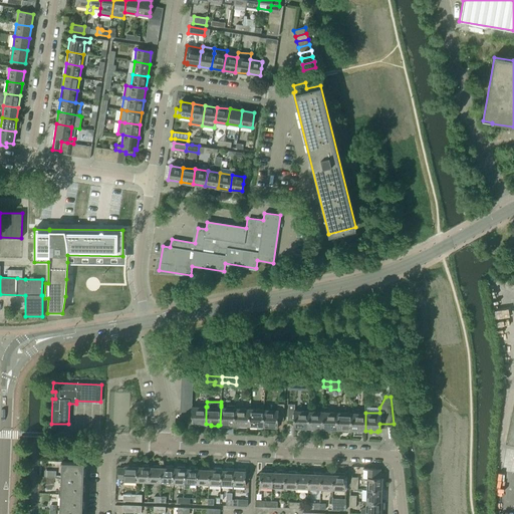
[(264,409),(263,427),(268,427),(268,428),(275,429),(275,427),(277,427),(278,420),(283,420),(284,405),(278,404),(277,409),(264,409)]
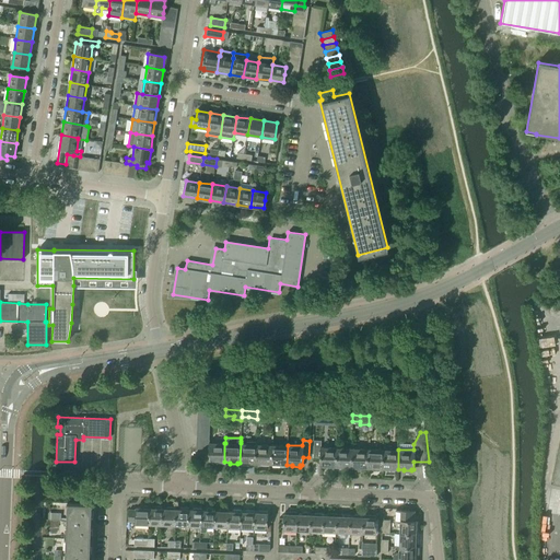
[(314,441),(313,457),(319,457),(319,466),(322,466),(322,468),(329,468),(329,466),(335,466),(336,447),(321,446),(321,441),(314,441)]
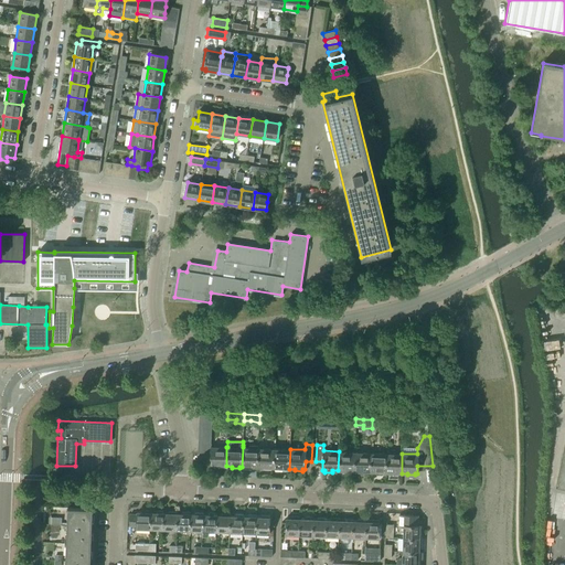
[(211,454),(210,466),(212,466),(212,467),(220,468),(220,466),(226,466),(226,447),(211,446),(211,447),(211,454)]
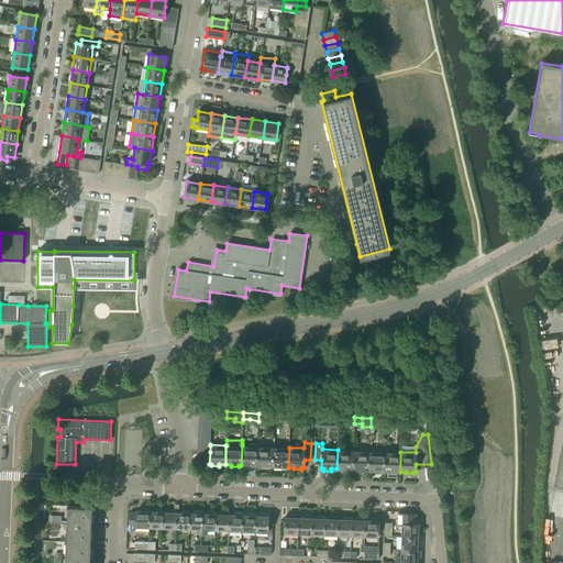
[(242,445),(241,465),(242,465),(242,467),(251,467),(251,465),(256,466),(257,446),(257,445),(249,444),(247,445),(242,445)]
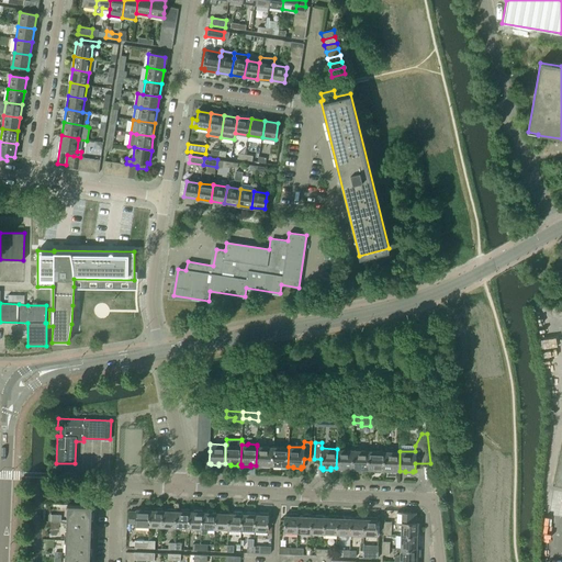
[(257,446),(256,465),(261,465),(261,467),(270,468),(270,465),(272,465),(272,446),(257,446)]
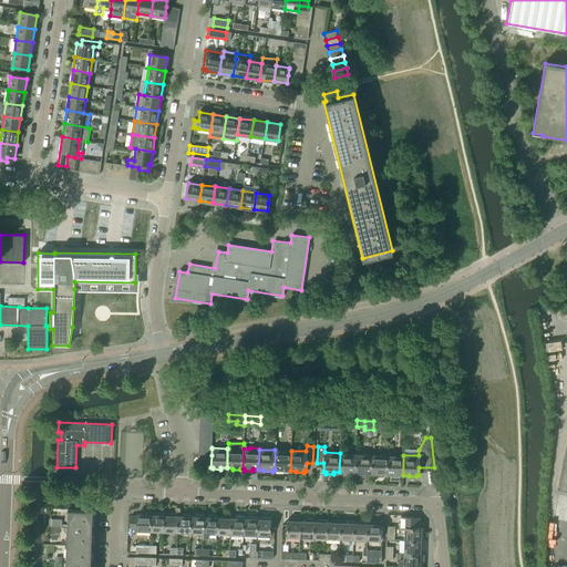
[(275,450),(275,470),(276,470),(276,472),(284,472),(284,470),(290,471),(291,451),(275,450)]
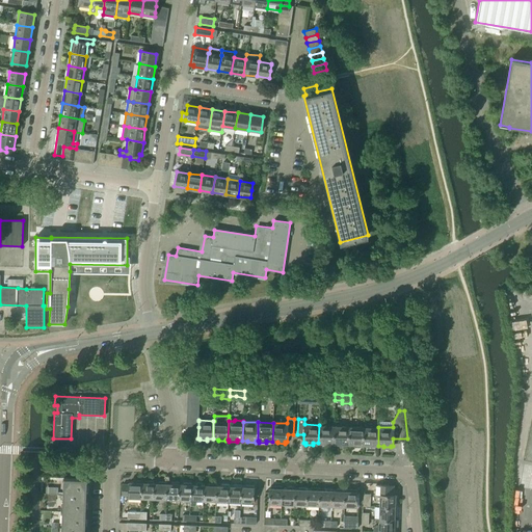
[(319,425),(318,443),(324,444),(324,445),(331,445),(331,444),(334,444),(334,425),(319,425)]
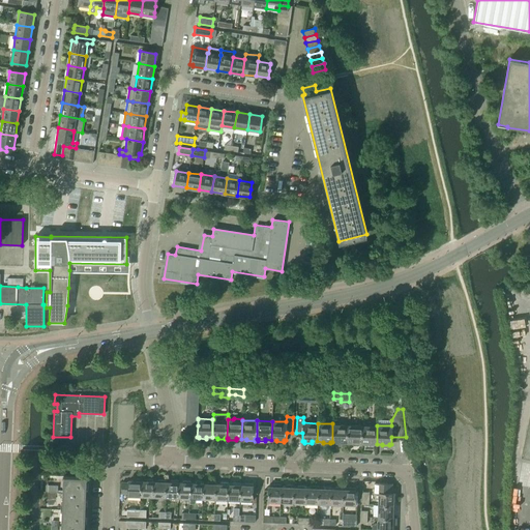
[(332,423),(332,442),(333,442),(333,444),(342,444),(342,442),(347,442),(348,424),(332,423)]
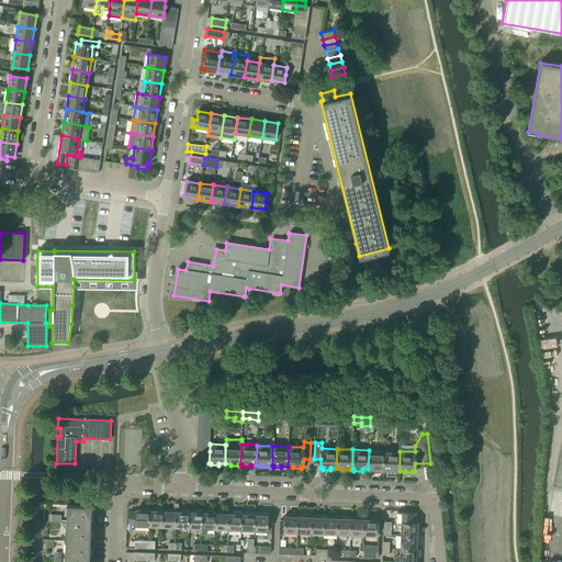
[(369,450),(368,469),(373,470),(373,471),(382,471),(382,470),(383,470),(384,450),(369,450)]
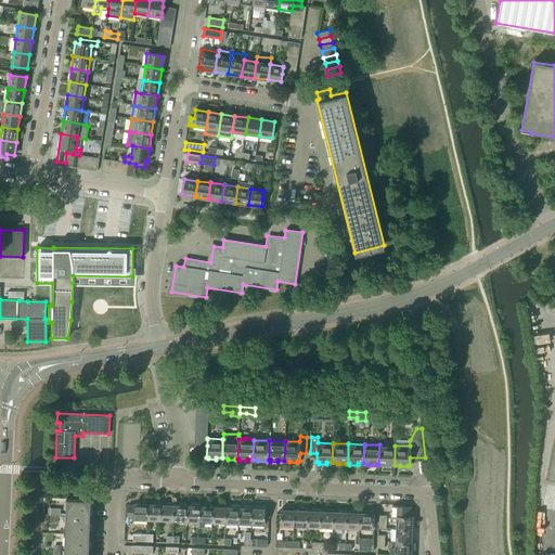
[(379,444),(378,464),(381,464),(381,466),(388,466),(388,464),(395,465),(395,446),(379,444)]
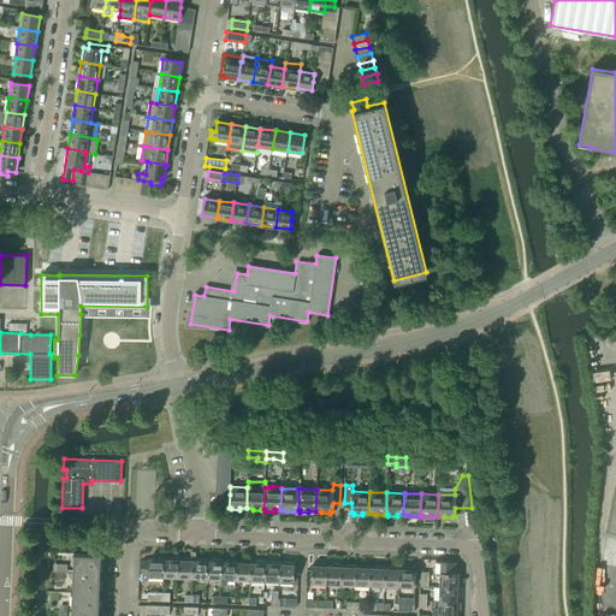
[(78,533),(78,544),(89,544),(89,533),(78,533)]
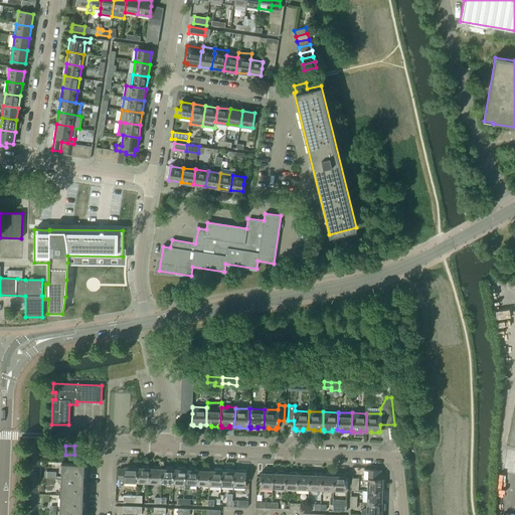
[(81,514),(84,463),(61,462),(59,514),(81,514)]
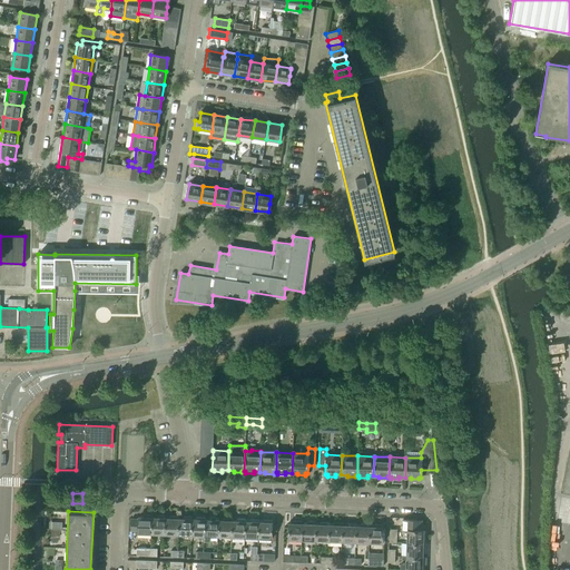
[(150,533),(151,516),(138,514),(138,520),(131,519),(131,531),(137,531),(137,533),(150,533)]
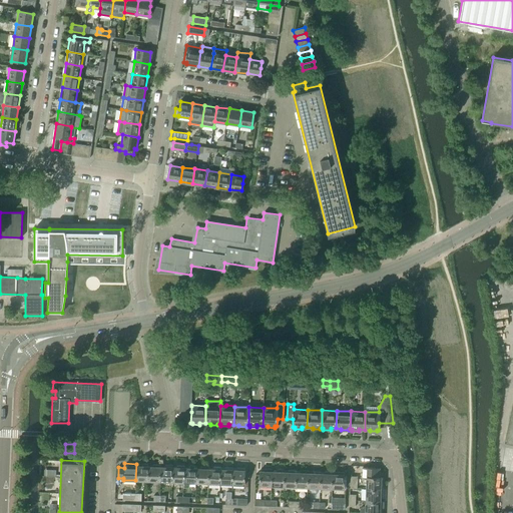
[(147,481),(148,464),(136,464),(135,480),(147,481)]
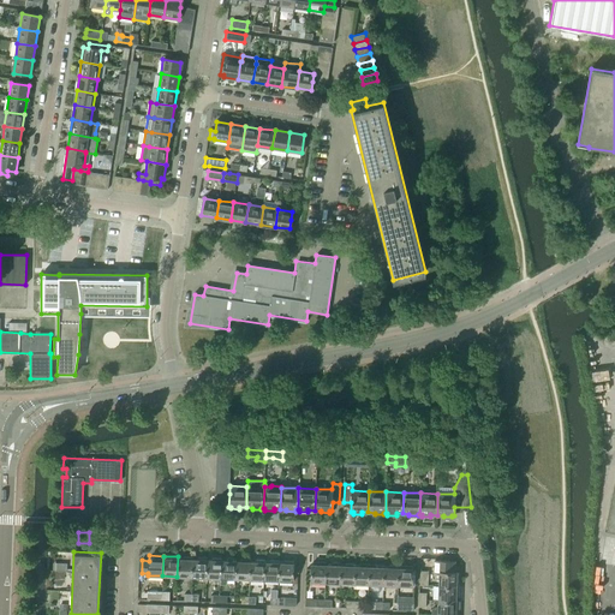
[(191,577),(192,557),(178,556),(177,577),(191,577)]
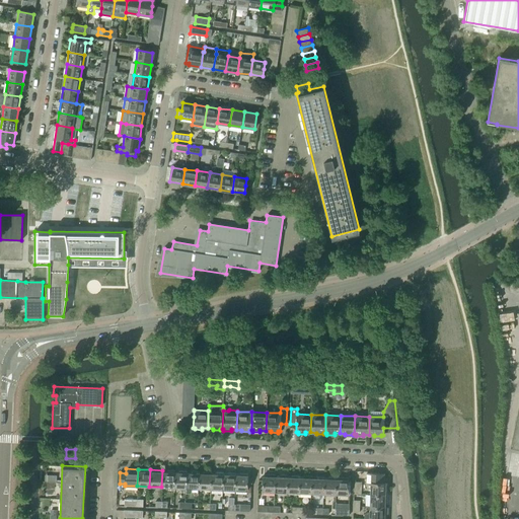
[(173,488),(174,470),(162,470),(161,487),(173,488)]
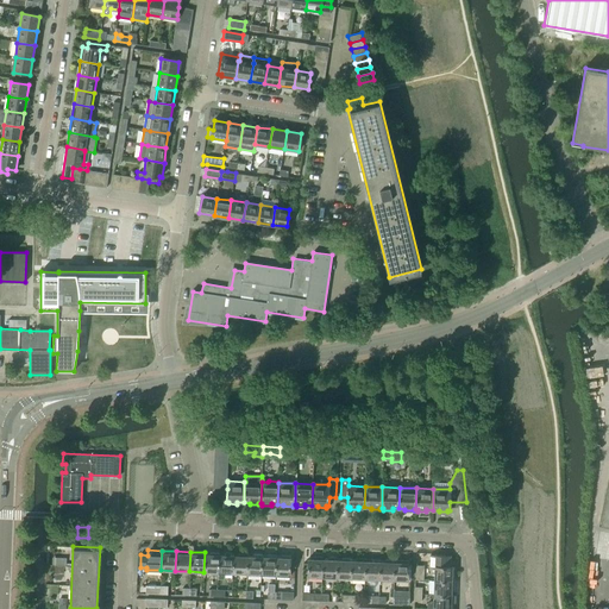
[(218,572),(219,553),(205,552),(203,572),(218,572)]
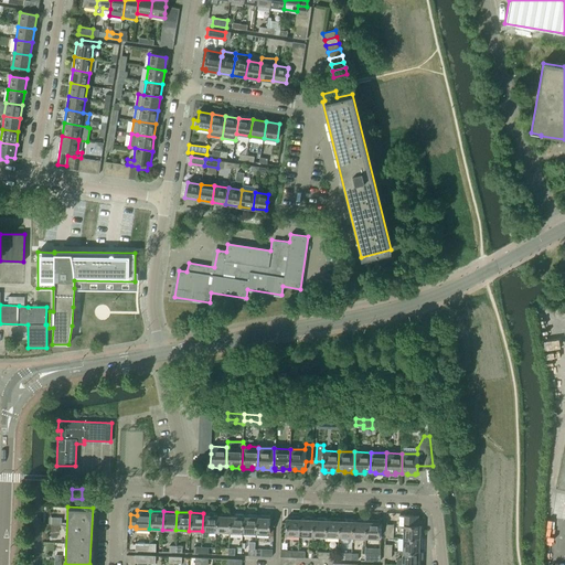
[(215,532),(216,513),(203,513),(202,531),(202,537),(208,537),(208,531),(215,532)]
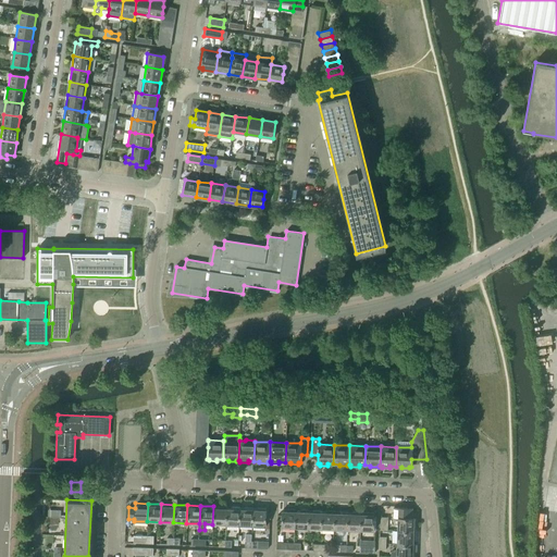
[(225,524),(226,507),(213,506),(212,524),(225,524)]
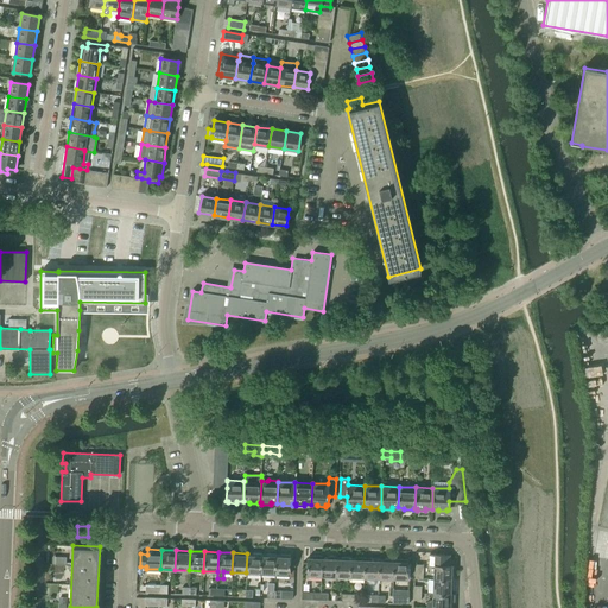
[(260,574),(261,553),(247,553),(246,572),(260,574)]
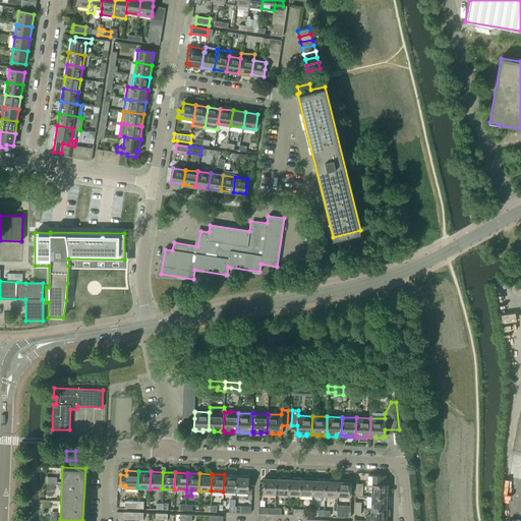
[(235,491),(236,475),(224,474),(223,491),(235,491)]
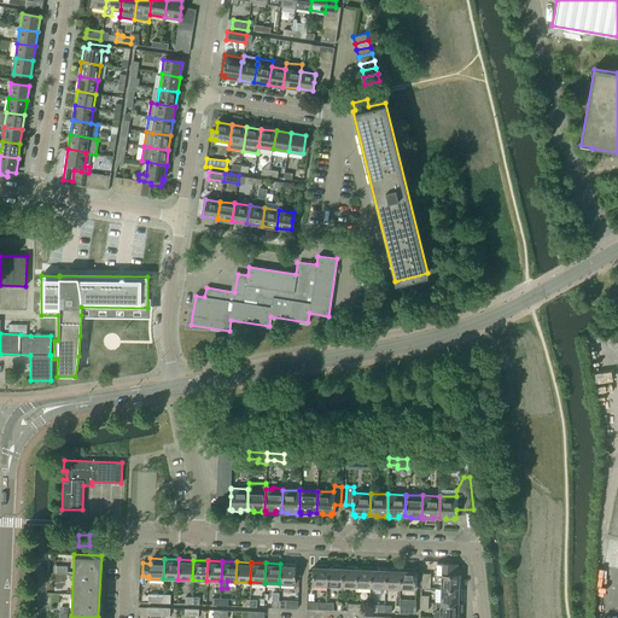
[(298,577),(295,577),(295,564),(280,564),(279,583),(293,583),(293,587),(298,587),(298,577)]
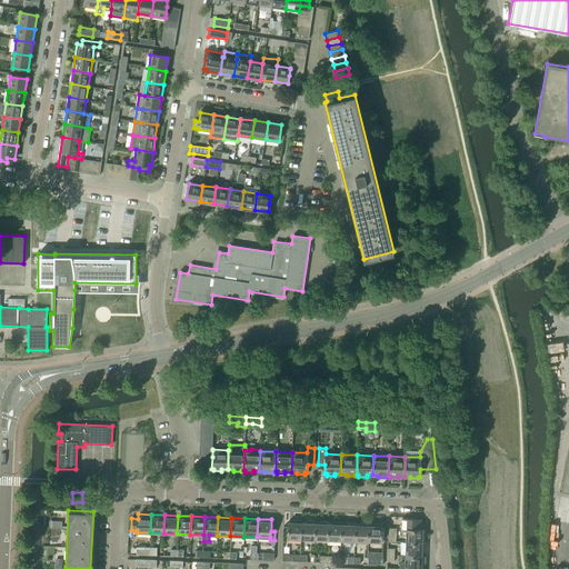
[(407,529),(406,542),(425,543),(425,542),(422,542),(422,538),(425,539),(425,529),(420,529),(421,520),(402,519),(402,529),(407,529)]
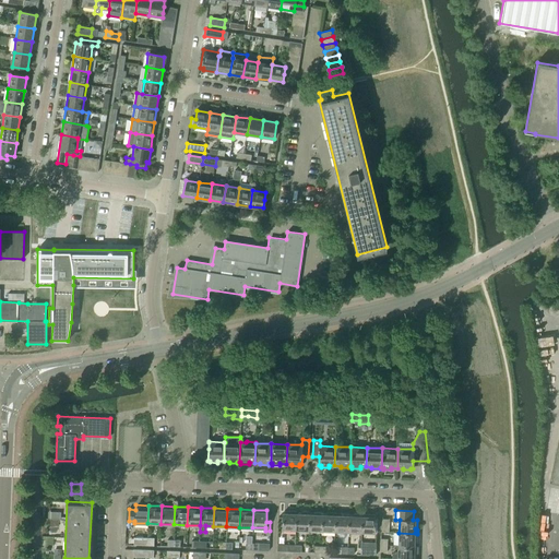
[(295,530),(296,511),(283,511),(282,528),(295,530)]
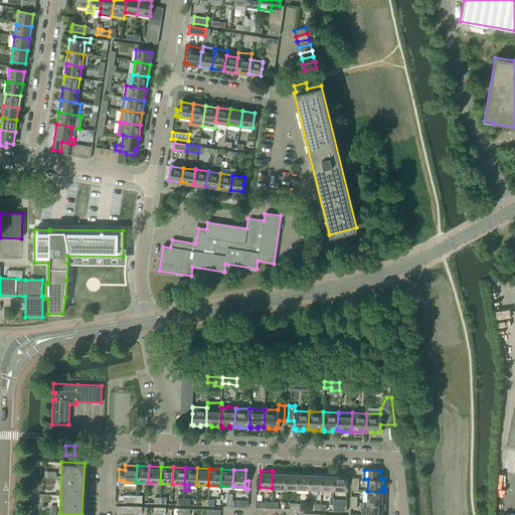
[(284,488),(285,472),(273,471),(272,488),(284,488)]
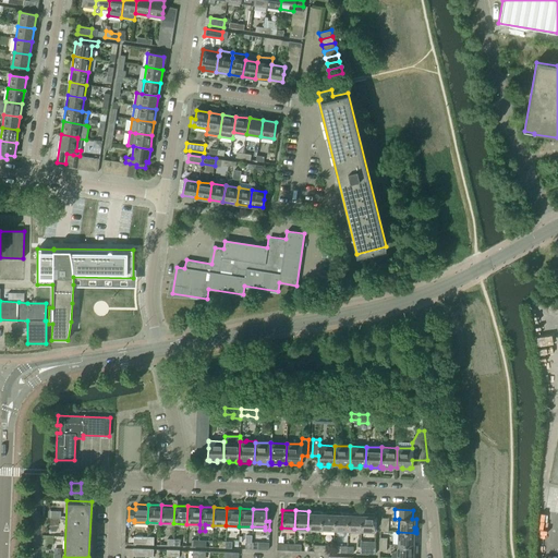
[(322,530),(322,511),(308,511),(307,529),(322,530)]
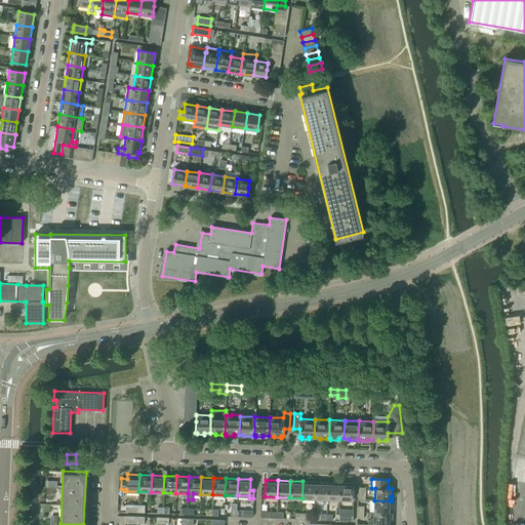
[(303,481),(303,498),(303,502),(314,503),(315,498),(315,482),(303,481)]
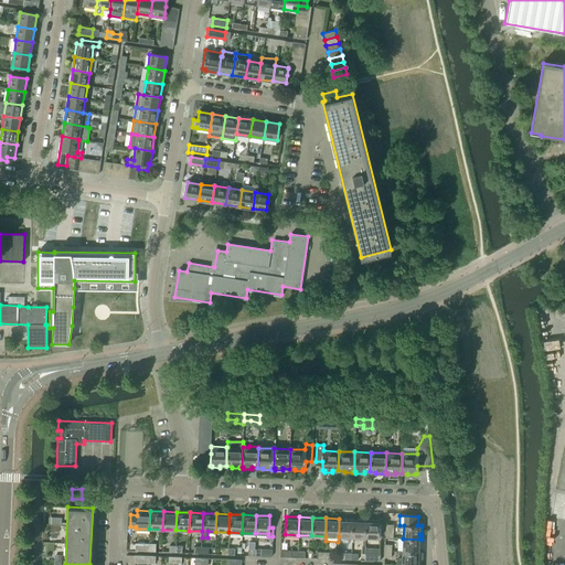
[(352,537),(352,519),(339,519),(339,536),(352,537)]
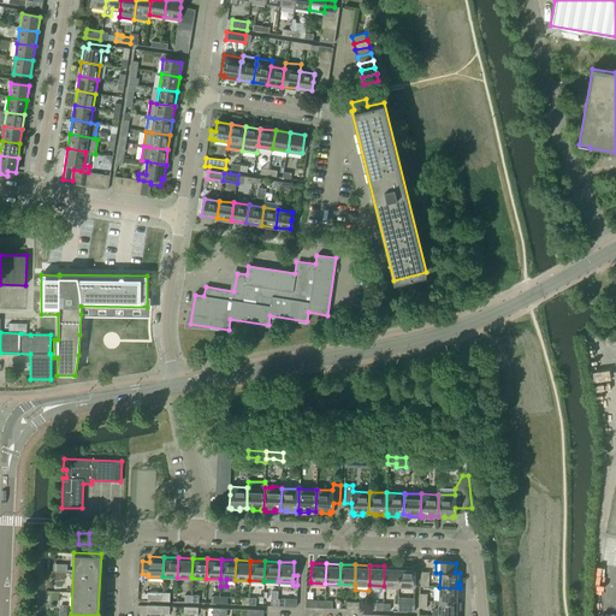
[(398,586),(398,567),(384,566),(384,586),(398,586)]
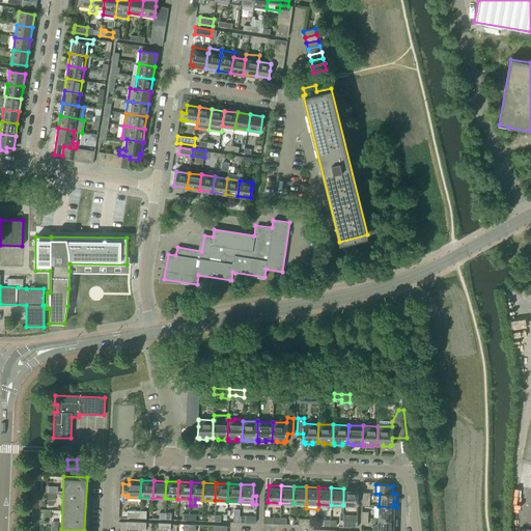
[(343,488),(343,505),(356,505),(356,488),(343,488)]
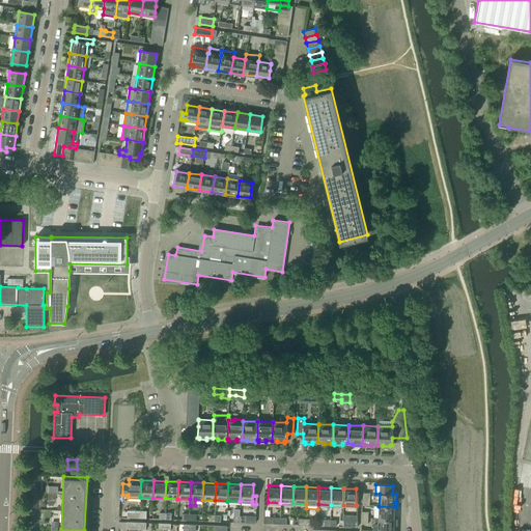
[(379,506),(379,519),(396,520),(394,519),(394,515),(396,515),(396,507),(379,506)]
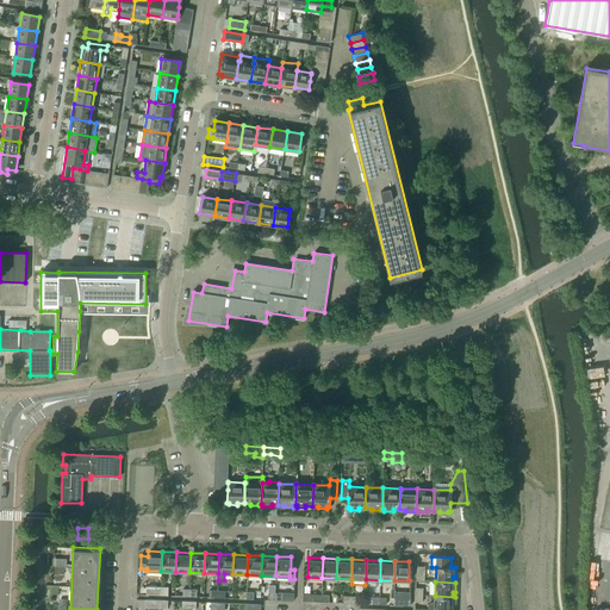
[(428,609),(435,609),(434,609),(452,609),(452,607),(454,607),(455,597),(435,596),(435,601),(434,601),(429,604),(428,609)]
